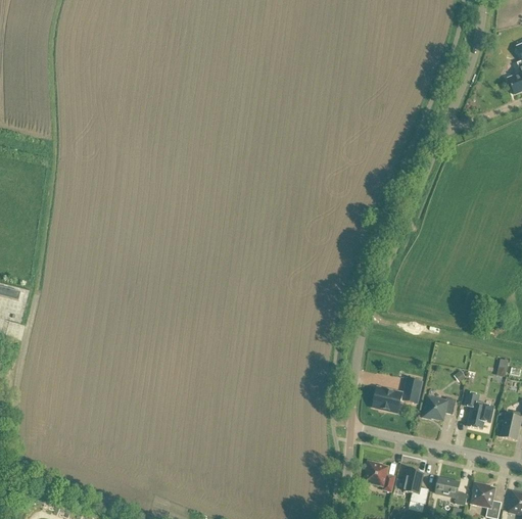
[(520,72),(508,77),(515,92),(521,89),(521,47),(518,50),(521,59),(516,61),(520,72)]
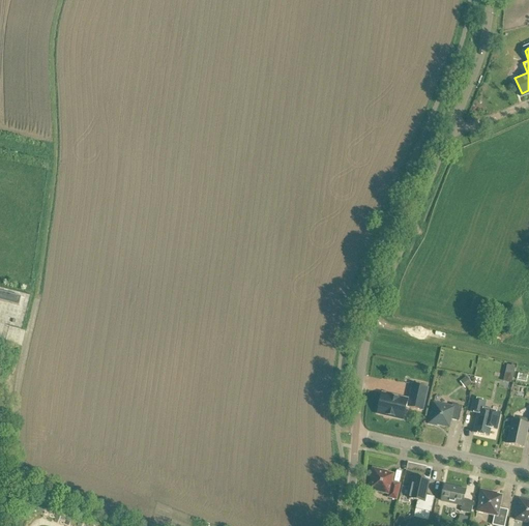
[(21,294),(0,288),(0,298),(19,303),(21,294)]
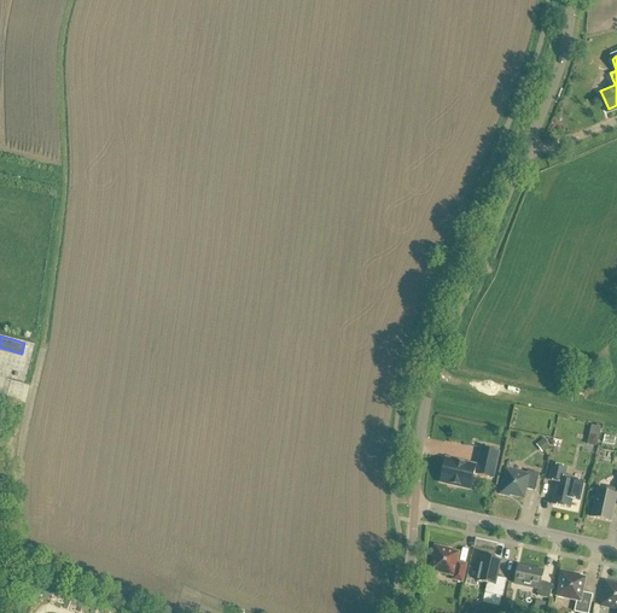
[(23,366),(35,367),(38,344),(25,343),(23,366)]
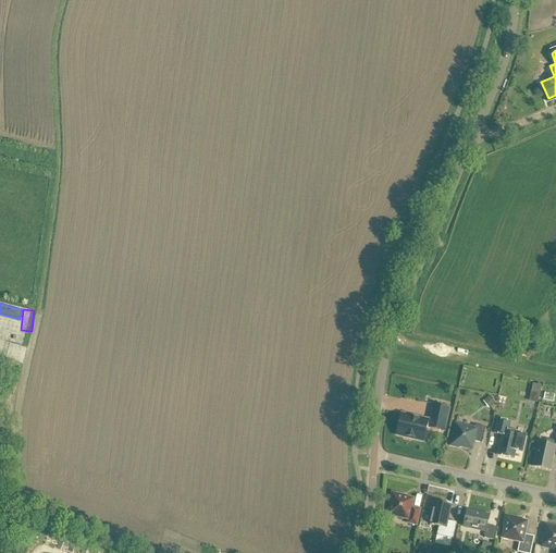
[(538,396),(541,382),(532,380),(529,394),(538,396)]
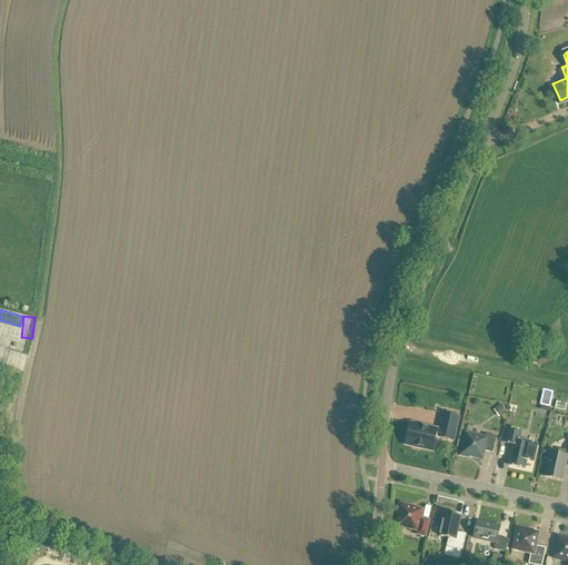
[(506,409),(500,402),(494,407),(499,415),(506,409)]
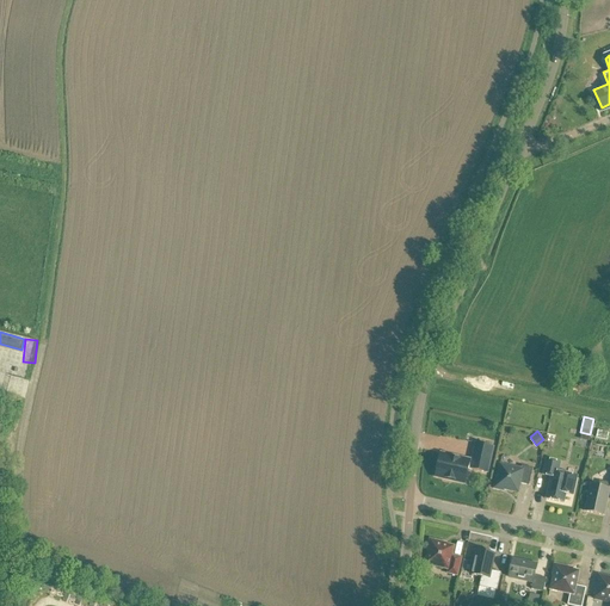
[(476,441),(470,467),(486,470),(492,445),(476,441)]
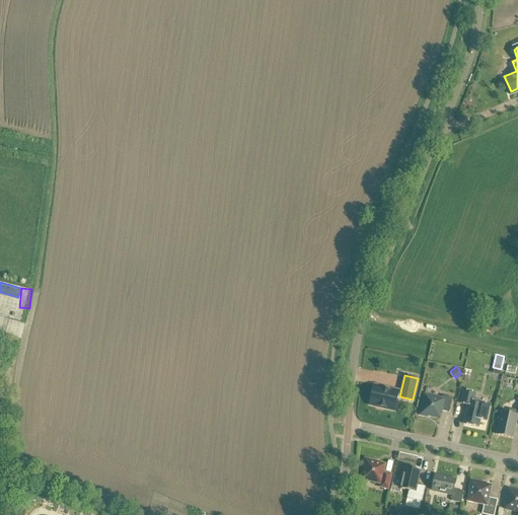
[(369,402),(394,408),(398,390),(373,384),(369,402)]
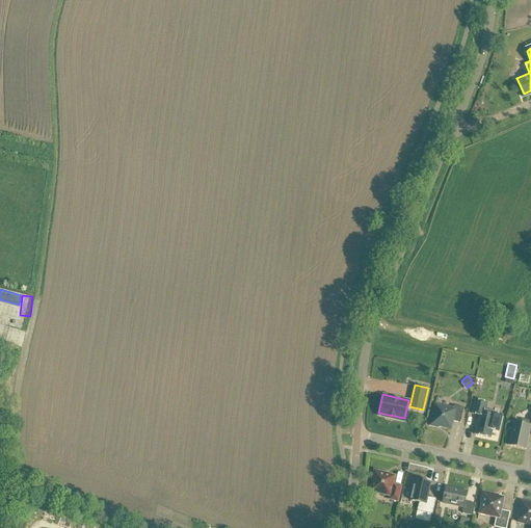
[(474,432),(476,432),(490,436),(493,428),(499,429),(502,413),(485,408),(487,400),(474,397),(471,412),(478,413),(474,432)]
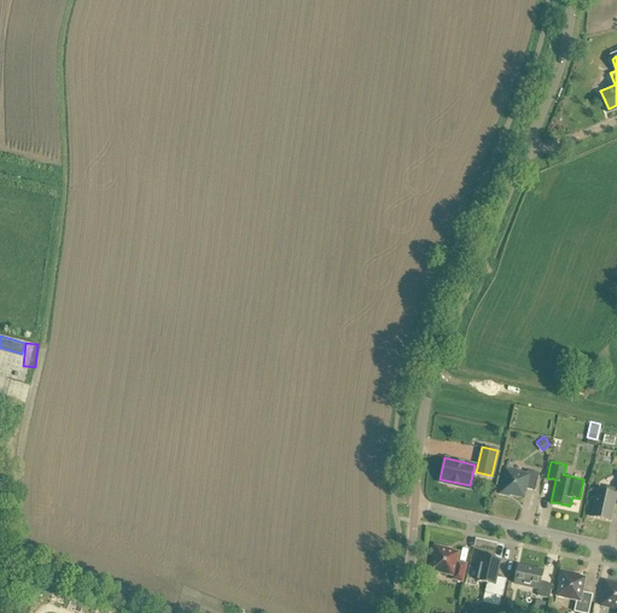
[(527,486),(535,489),(540,471),(529,468),(528,471),(506,466),(502,482),(501,482),(499,491),(510,494),(510,492),(524,496),(527,486)]
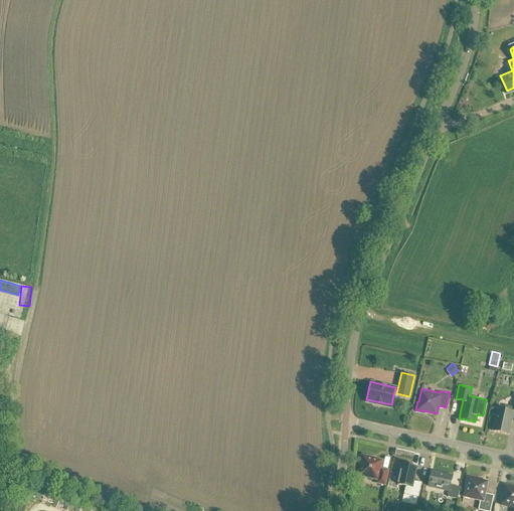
[(493,430),(509,433),(513,408),(513,405),(505,403),(504,408),(498,406),(493,430)]
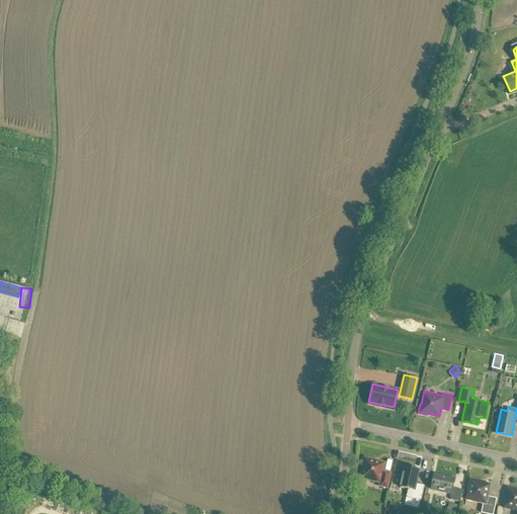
[(373,456),(364,454),(361,464),(362,464),(360,476),(379,481),(378,484),(388,486),(391,469),(383,468),(384,460),(372,457),(373,456)]
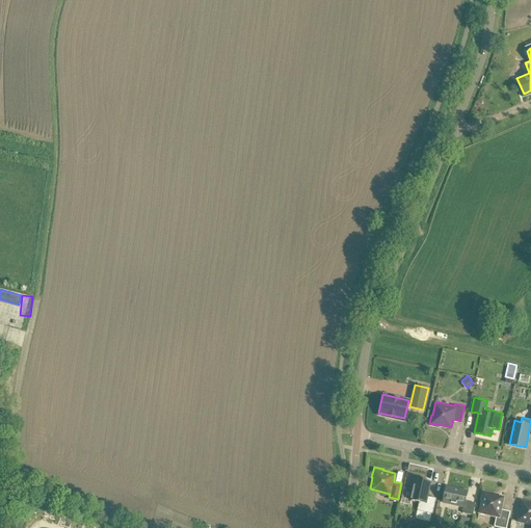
[(413,485),(410,497),(419,499),(417,508),(432,511),(435,496),(427,494),(431,480),(414,476),(412,485),(413,485)]
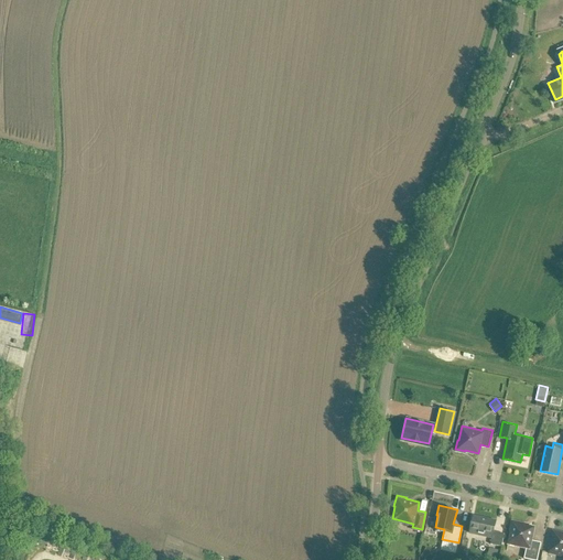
[(472,515),(468,530),(491,535),(489,542),(500,545),(502,531),(493,529),(495,520),(472,515)]
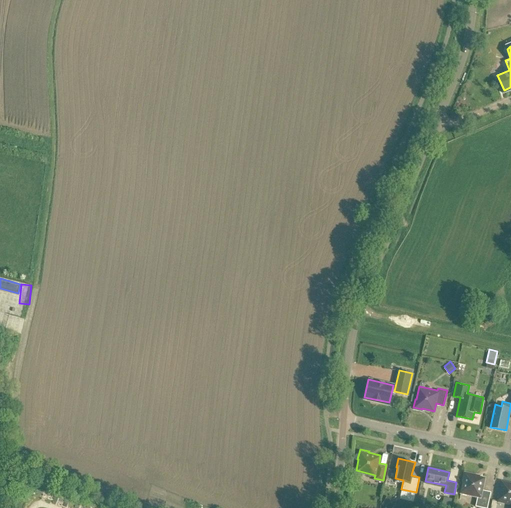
[(463,480),(460,492),(477,496),(475,505),(486,507),(490,491),(482,489),(485,476),(473,474),(473,472),(464,470),(461,480),(463,480)]
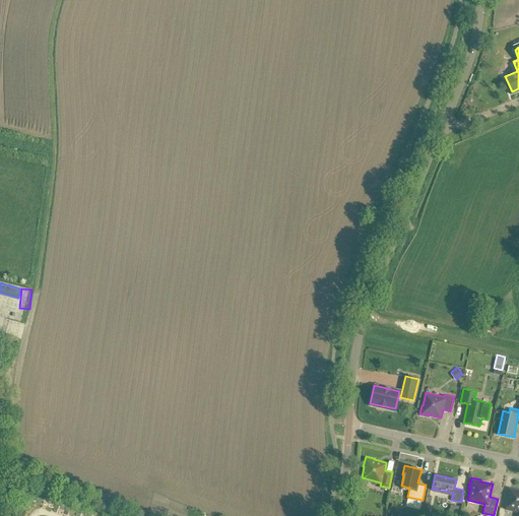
[(518,515),(518,490),(509,488),(505,508),(518,511),(517,515),(518,515)]
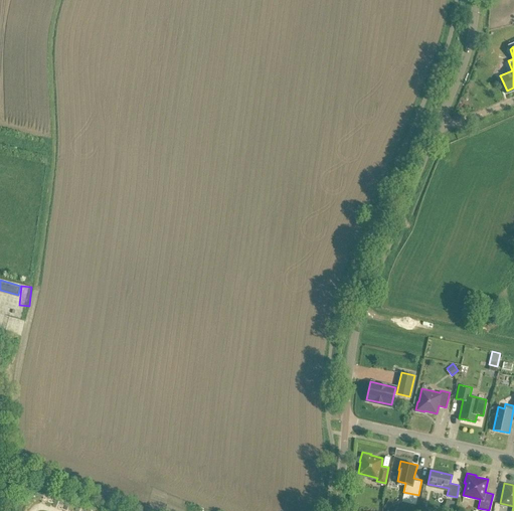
[(388,497),(383,505),(391,510),(397,503),(388,497)]
